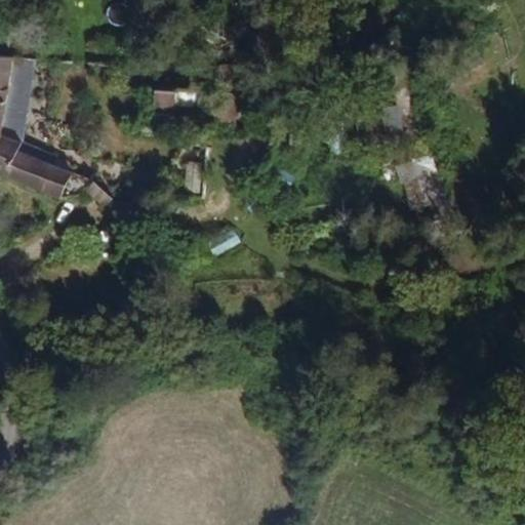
[(0,136),(0,135),(12,61),(0,58),(0,172),(61,198),(72,174),(16,152),(21,145),(0,136)]
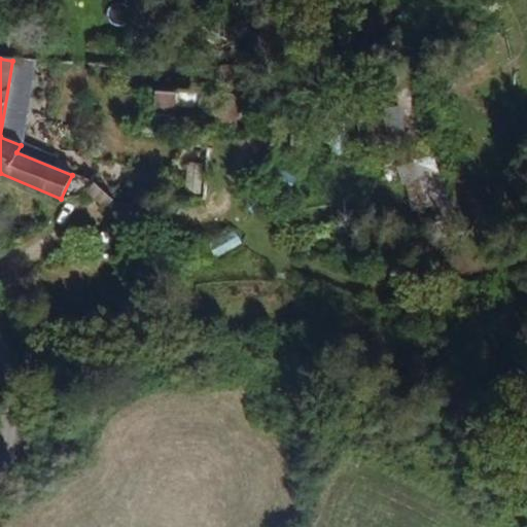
[(175,117),(176,92),(154,91),(153,116),(175,117)]
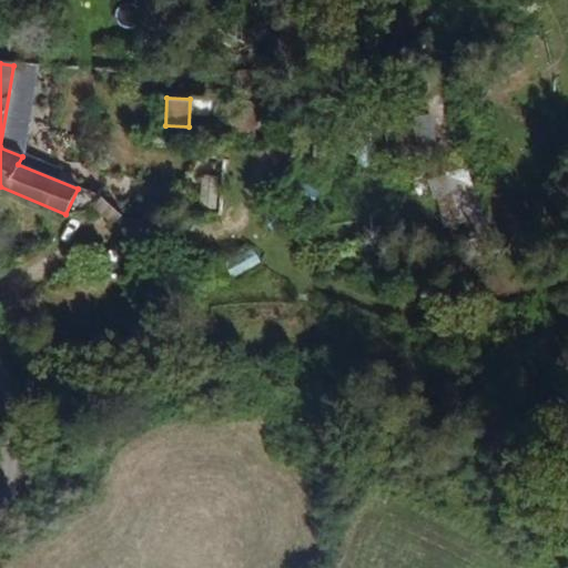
[(406,148),(436,143),(432,113),(402,118),(406,148)]
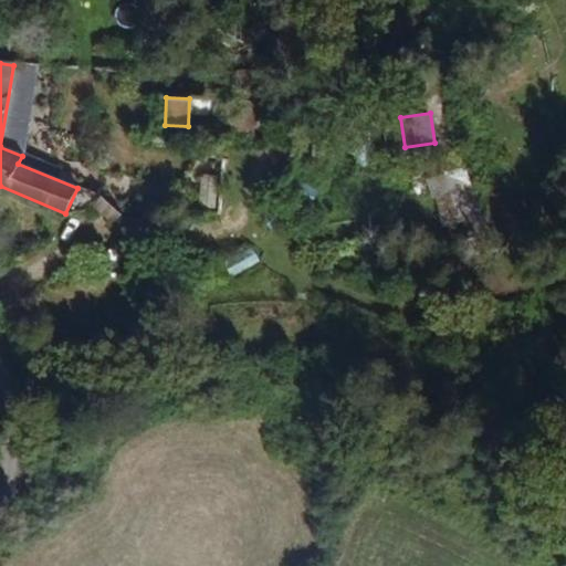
[(440,197),(471,186),(463,165),(432,176),(440,197)]
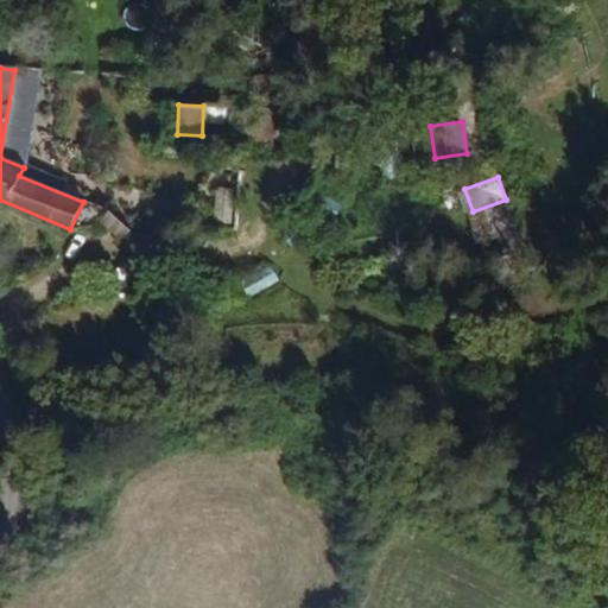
[(234,223),(235,187),(214,185),(211,222),(234,223)]
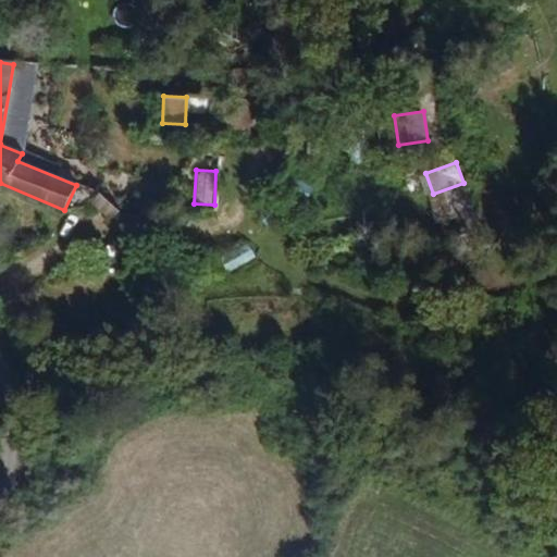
[(307,202),(314,187),(287,174),(281,189),(307,202)]
